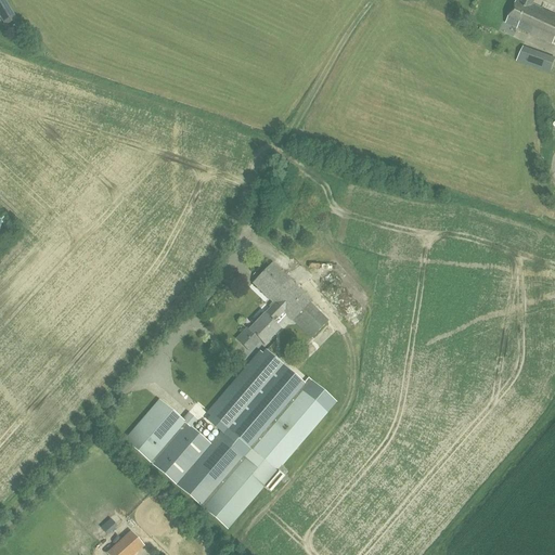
[(0,0),(0,15),(0,16),(5,25),(16,20),(4,0),(0,0)]
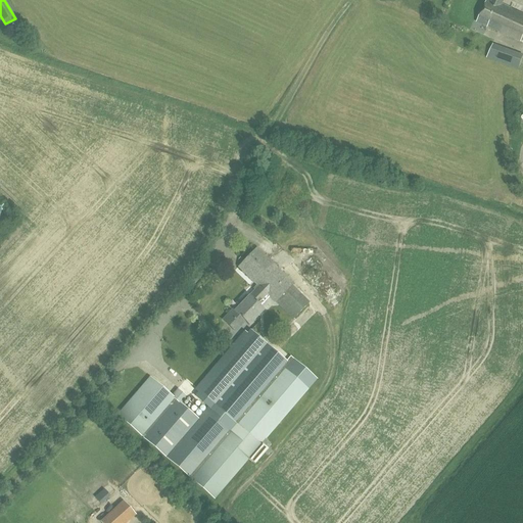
[(521,41),(522,36),(522,13),(502,4),(504,1),(502,0),(492,0),(491,0),(487,0),(477,22),(487,27),(488,27),(521,41)]
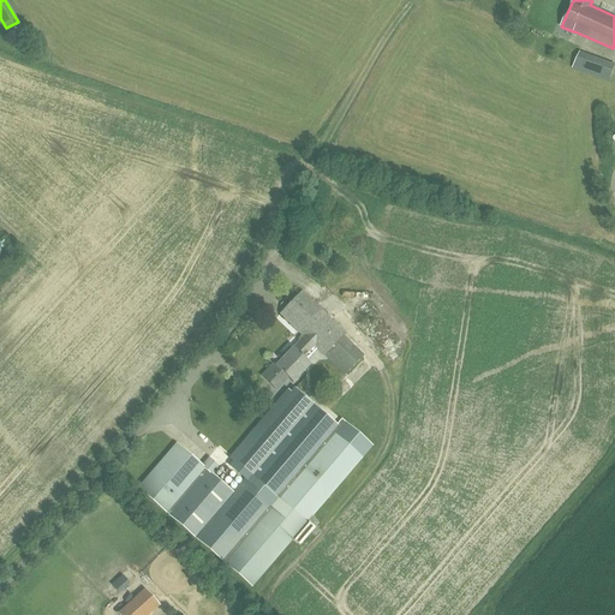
[(614,65),(614,64),(580,52),(573,69),(609,82),(614,65)]
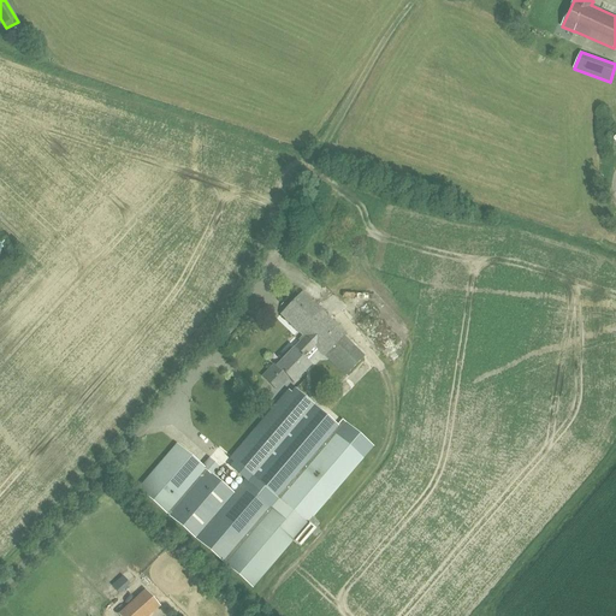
[(302,291),(280,314),(304,337),(294,349),(306,360),(317,349),(324,356),(325,356),(343,337),(345,333),(302,291)]
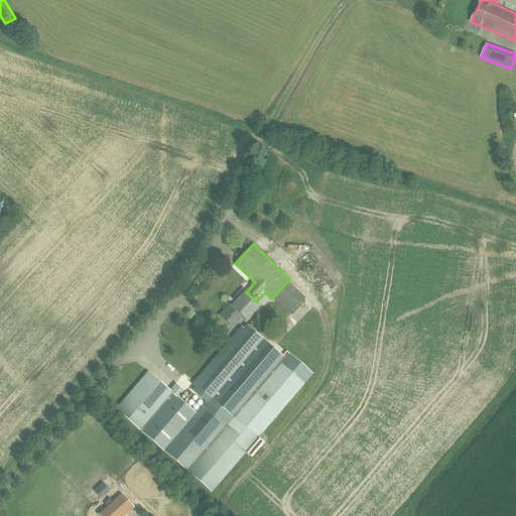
[(304,298),(287,282),(272,298),(289,314),(304,298)]
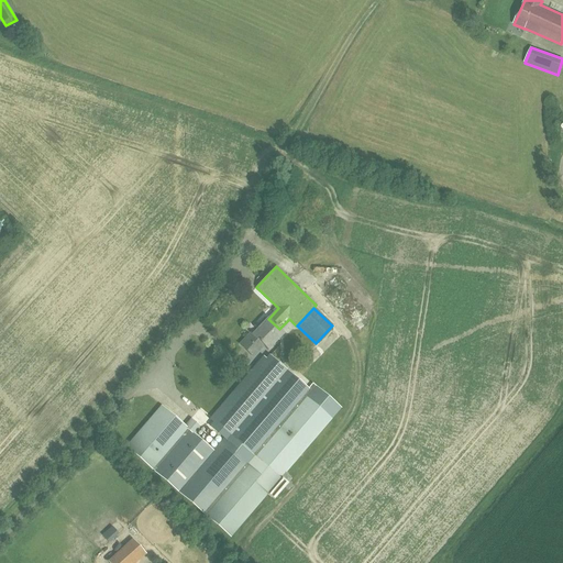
[(284,333),(279,329),(268,319),(253,334),(264,345),(268,350),(284,333)]
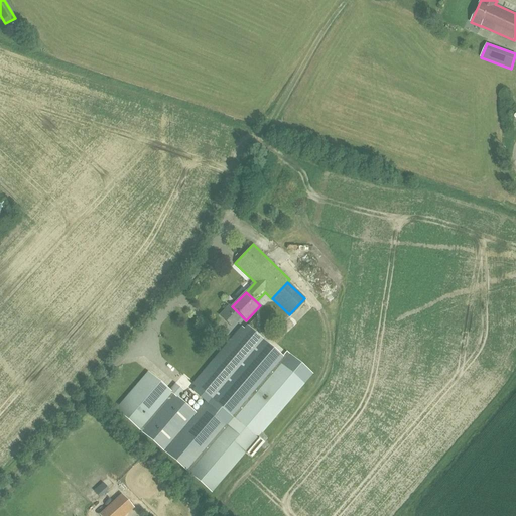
[(242,316),(231,305),(220,315),(232,327),(242,316)]
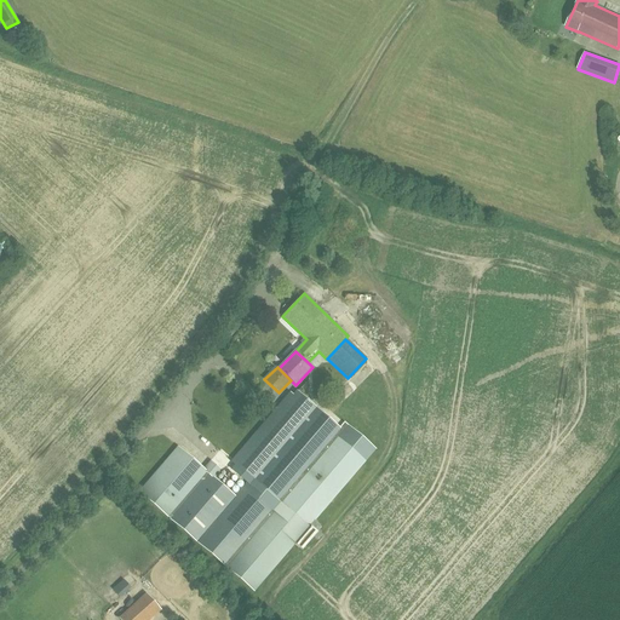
[(260,428),(230,463),(251,480),(253,482),(316,408),(314,406),(297,391),(293,395),(290,392),(260,428)]
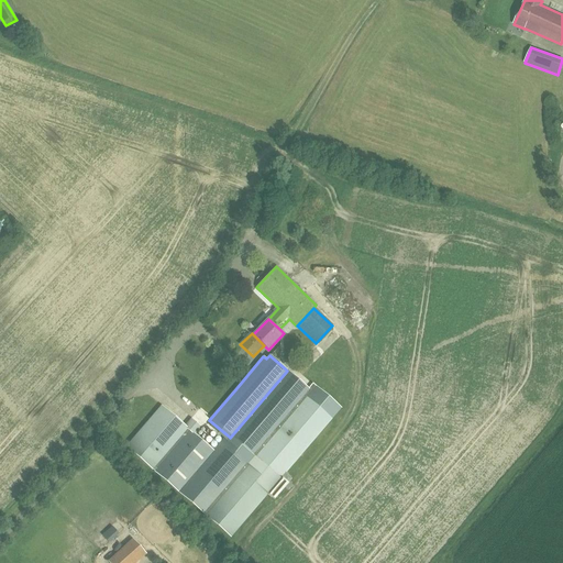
[(287,371),(230,438),(253,456),(309,389),(293,375),(287,371)]
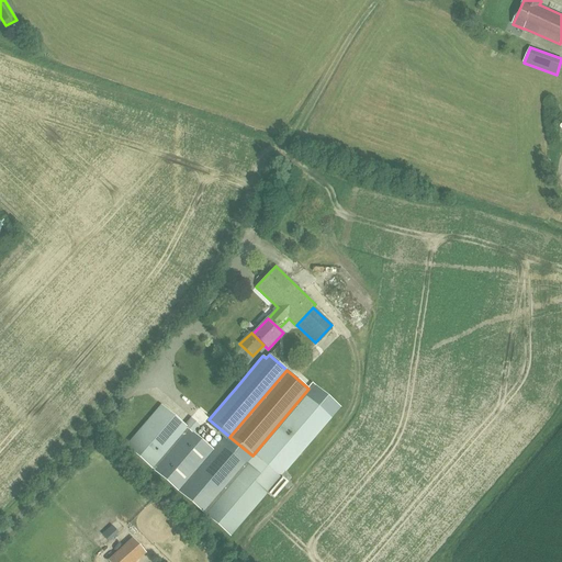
[(307,388),(310,389),(253,456),(280,479),(340,407),(312,383),(307,388)]
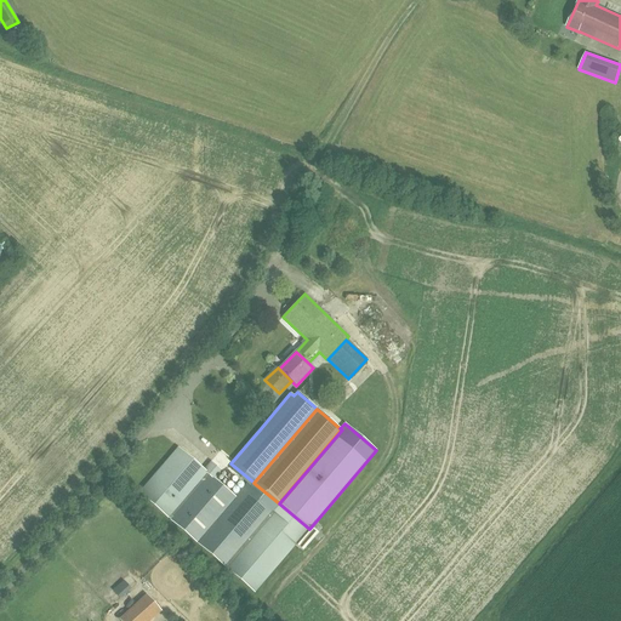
[(171,520),(210,474),(204,469),(181,449),(141,495),(171,520)]
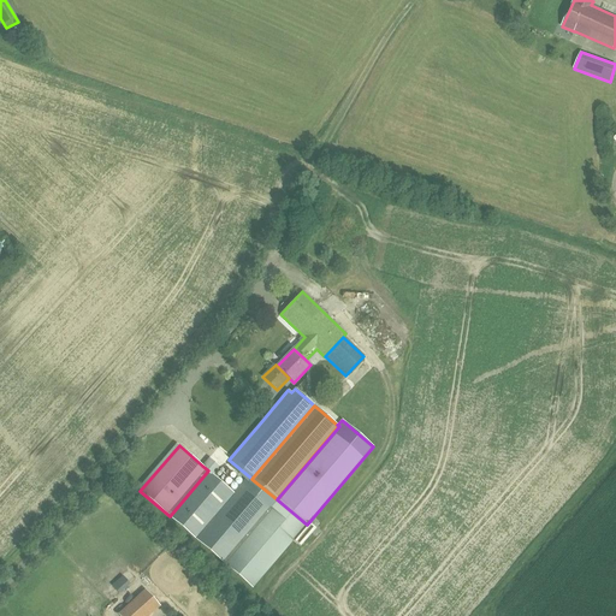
[(214,475),(220,468),(208,458),(202,466),(208,471),(214,475)]
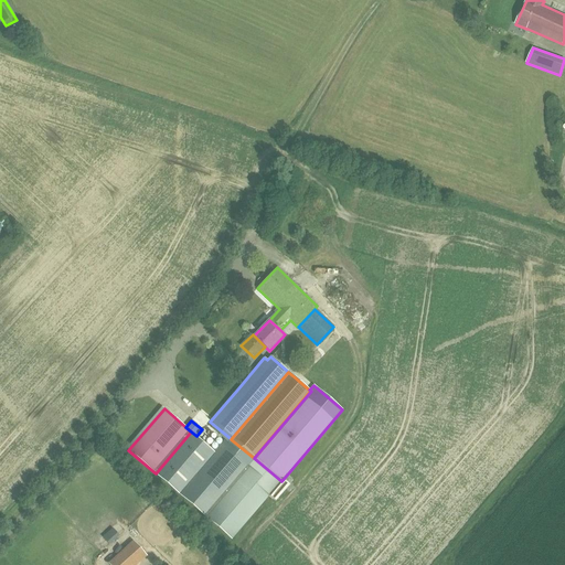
[(191,432),(156,473),(180,493),(188,484),(215,452),(196,436),(191,432)]
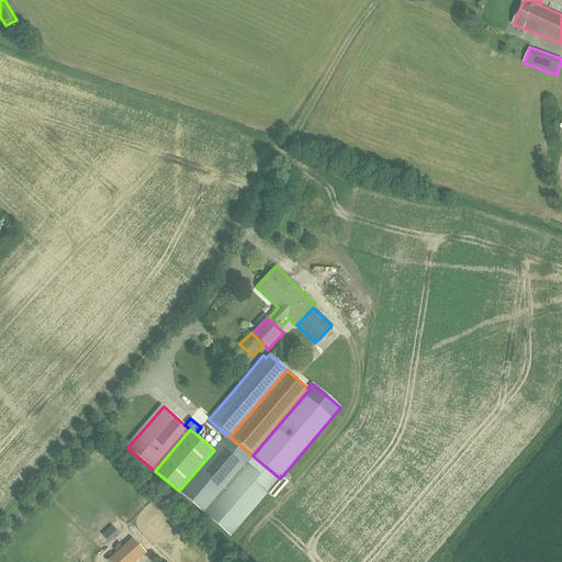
[(187,482),(179,492),(203,513),(253,456),(229,437),(227,435),(214,450),(187,482)]
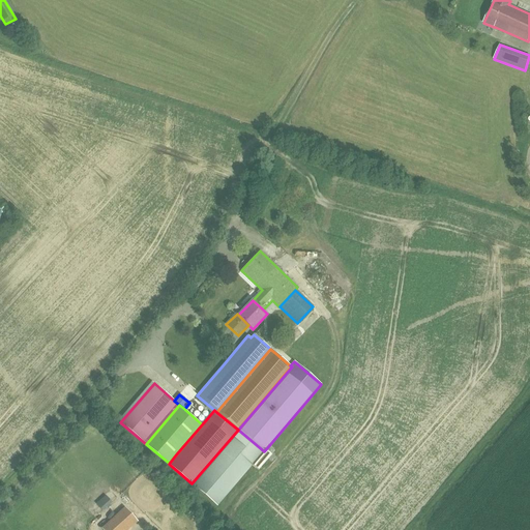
[(264,451),(238,430),(192,483),(217,505),(264,451)]
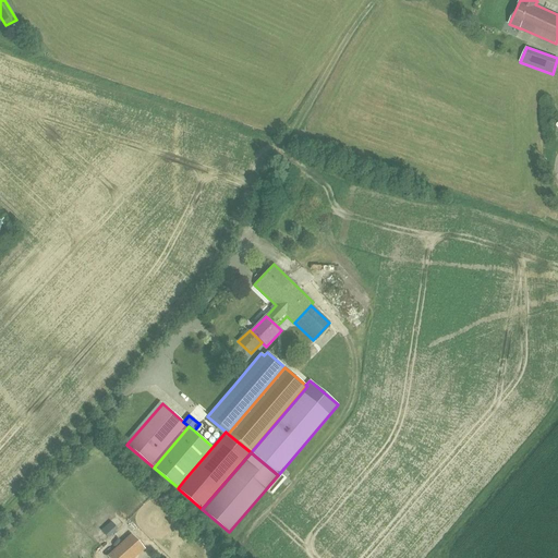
[(109,557),(134,557),(145,548),(134,535),(109,557)]
